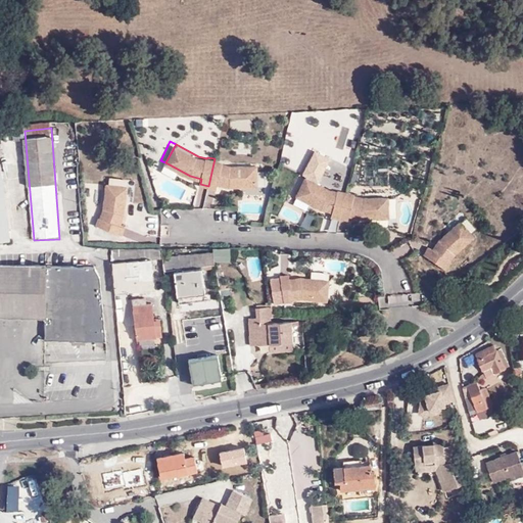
[(215,158),(208,186),(218,187),(219,183),(230,186),(250,185),(258,185),(258,169),(258,164),(232,164),(224,162),(224,160),(215,158)]
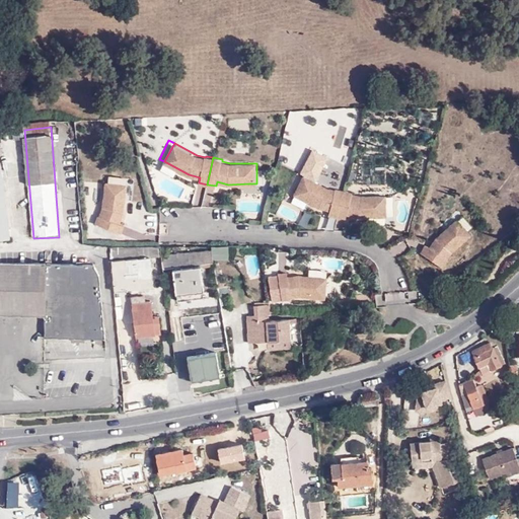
[(0,241),(8,241),(1,163),(0,163),(0,241)]
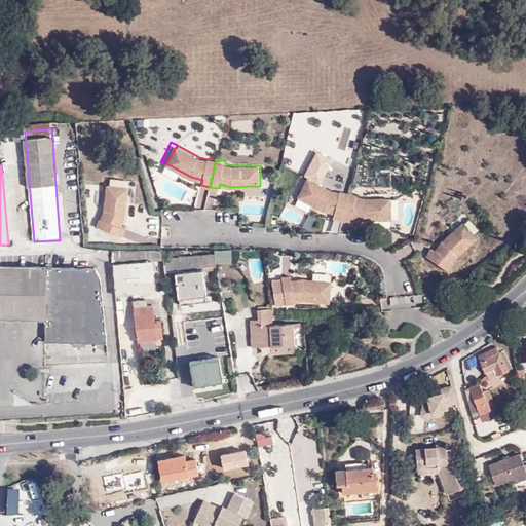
[(260,170),(260,186),(252,186),(253,194),(267,193),(266,170),(260,170)]
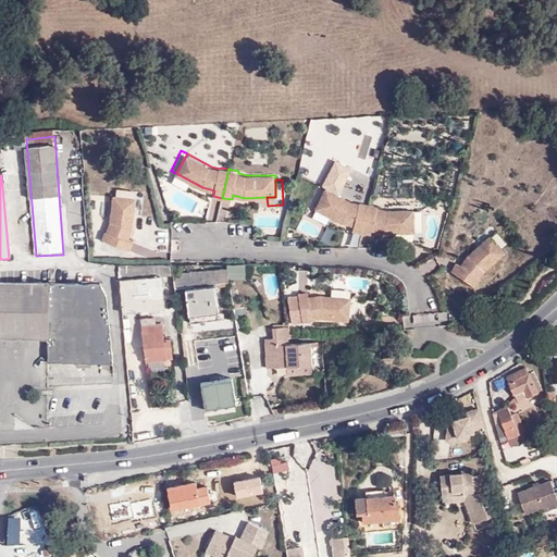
[(310,205),(317,208),(326,188),(321,185),(310,205)]
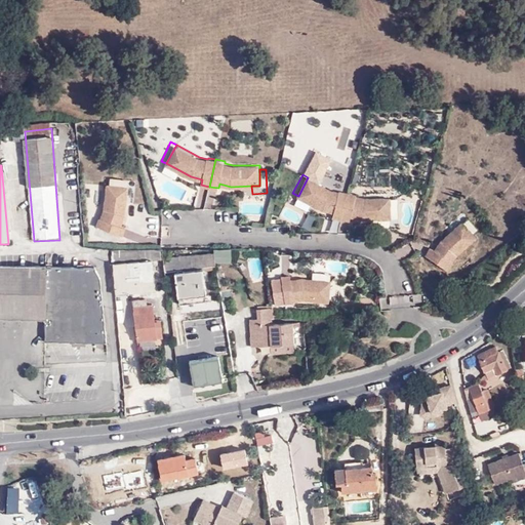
[(108,183),(128,186),(126,202),(133,203),(136,180),(108,176),(108,183)]
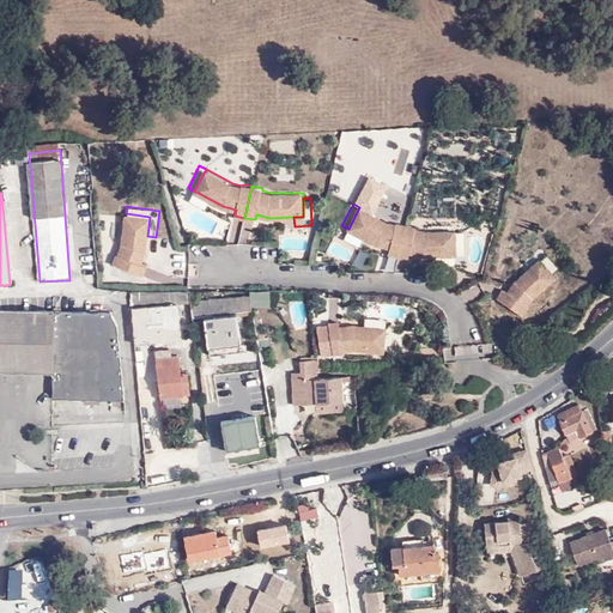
[(399,255),(406,224),(396,222),(395,224),(387,222),(359,207),(349,229),(377,244),(390,247),(389,253),(399,255)]
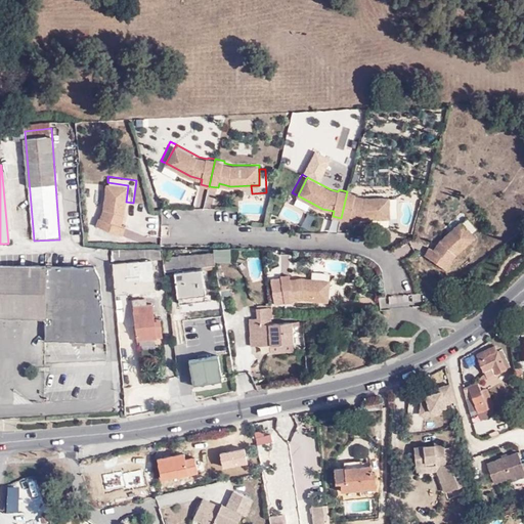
[(97,224),(122,235),(125,226),(121,224),(125,213),(126,202),(128,185),(107,182),(104,209),(101,217),(100,217),(97,224)]
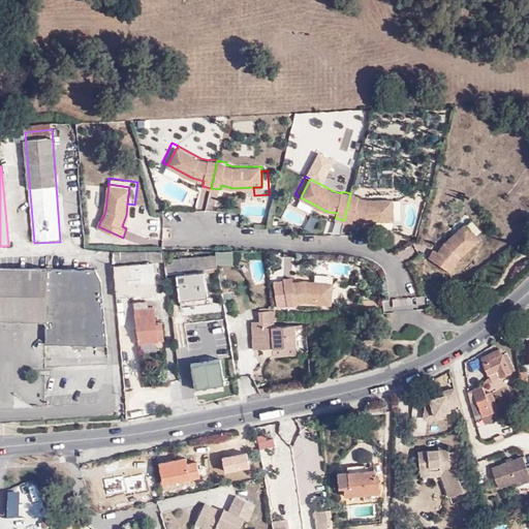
[(350,193),(344,220),(352,222),(353,218),(365,220),(386,220),(395,219),(394,203),(394,198),(368,198),(360,196),(360,195),(350,193)]
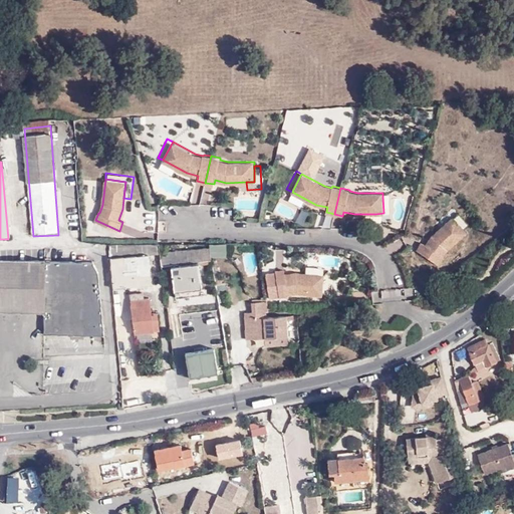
[(240,196),(238,209),(260,213),(262,200),(240,196)]
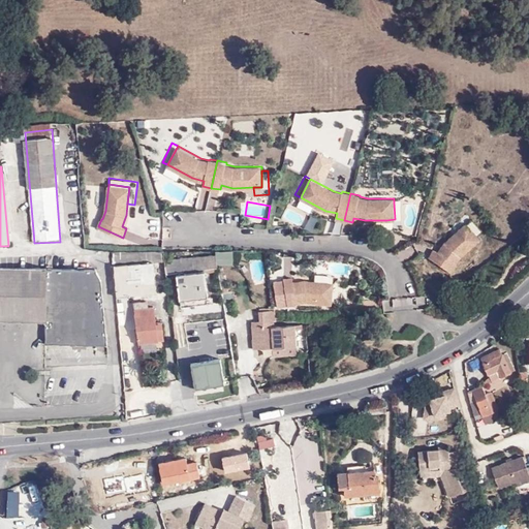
[(394,203),(395,219),(386,220),(386,227),(401,227),(401,203),(394,203)]
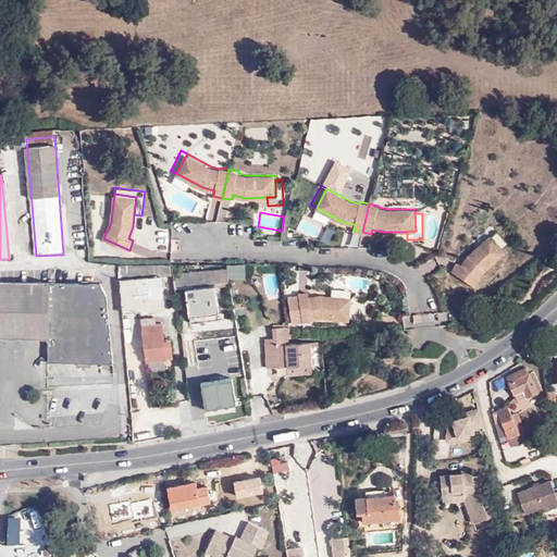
[(479,245),(491,234),(499,244),(505,238),(492,223),(473,239),(479,245)]
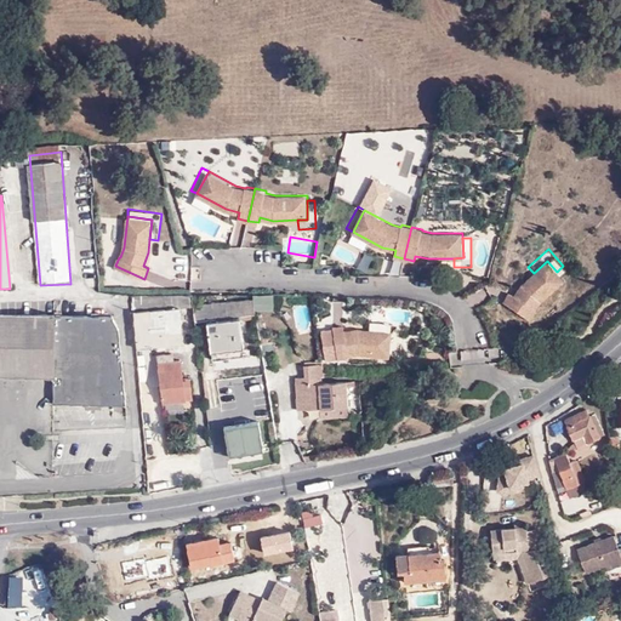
[(534,273),(522,284),(514,295),(510,291),(505,300),(530,318),(541,300),(564,280),(557,272),(547,261),(534,273)]
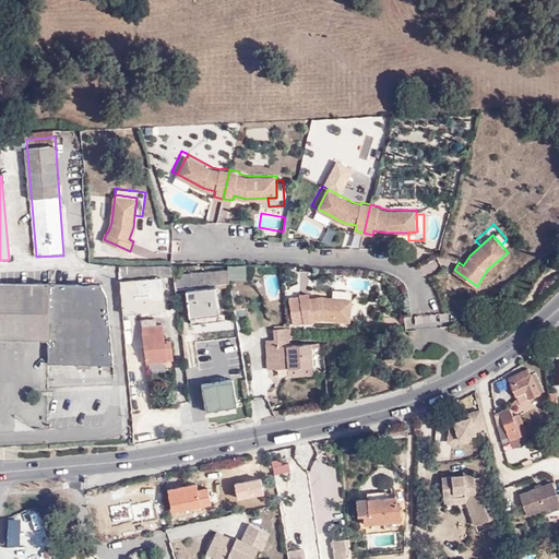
[(145,268),(119,268),(122,314),(165,309),(162,278),(146,280),(145,268)]
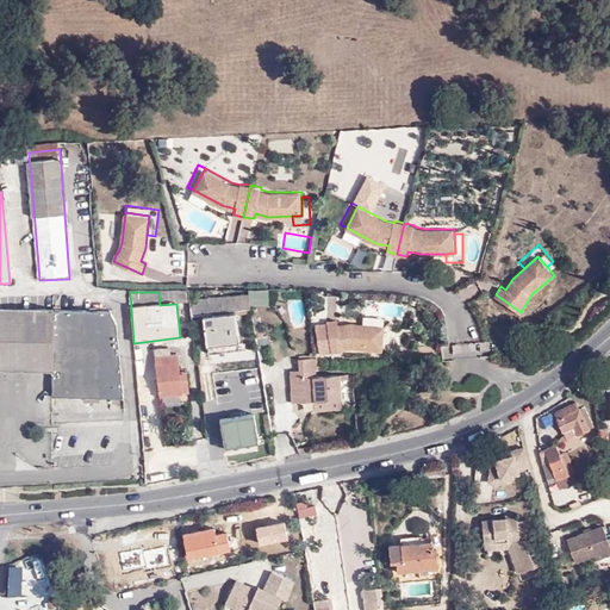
[(188,292),(178,292),(180,307),(191,306),(190,302),(188,292)]
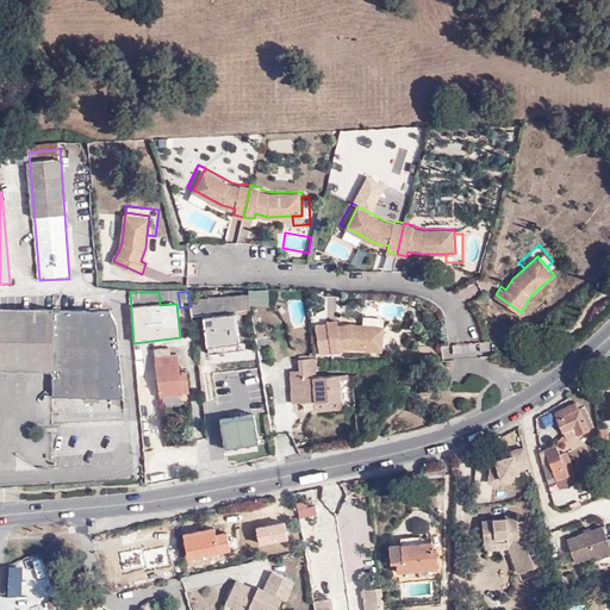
[(267,305),(267,292),(249,292),(249,293),(251,306),(267,305)]
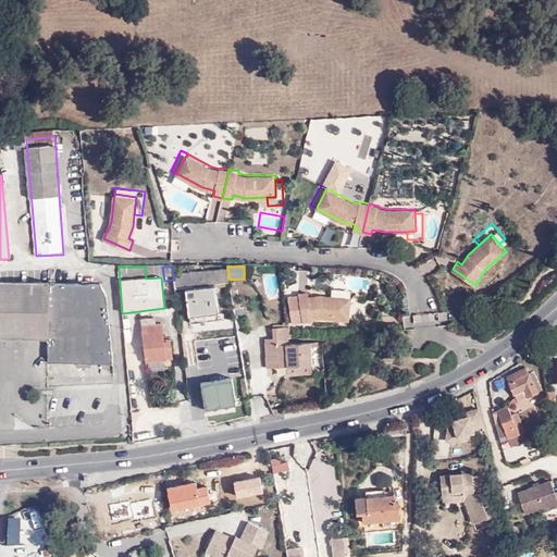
[(230,284),(230,280),(227,268),(173,275),(174,280),(175,289),(192,288),(192,291),(187,292),(190,324),(218,322),(214,289),(205,289),(205,286),(230,284)]
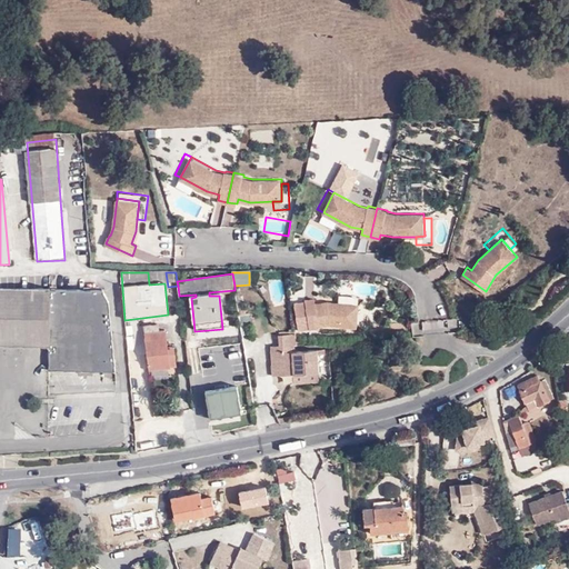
[(108,296),(101,291),(51,290),(0,290),(0,345),(51,346),(51,371),(115,371),(108,296)]
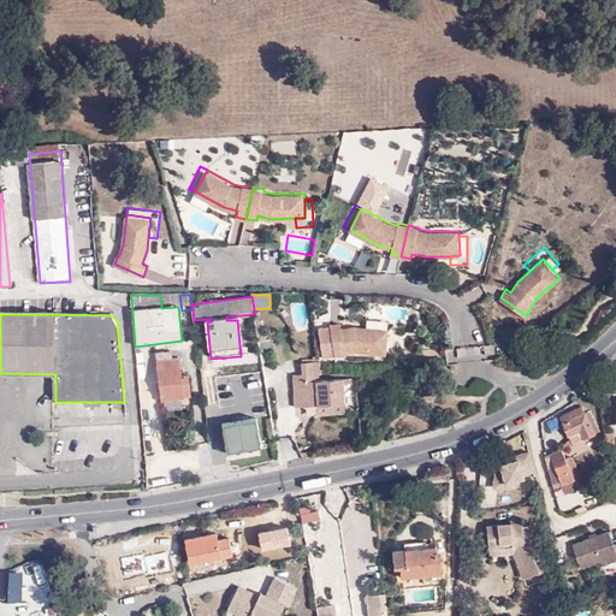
[(369,327),(389,329),(386,347),(395,347),(398,321),(371,318),(369,327)]
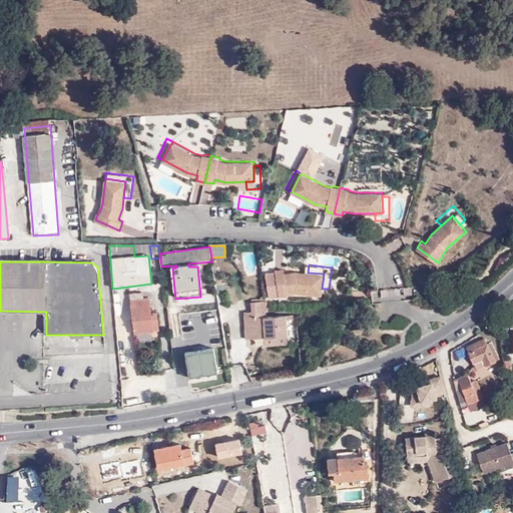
[(308,273),(296,271),(285,273),(284,268),(276,269),(280,295),(297,292),(321,295),(322,289),(324,274),(308,273)]
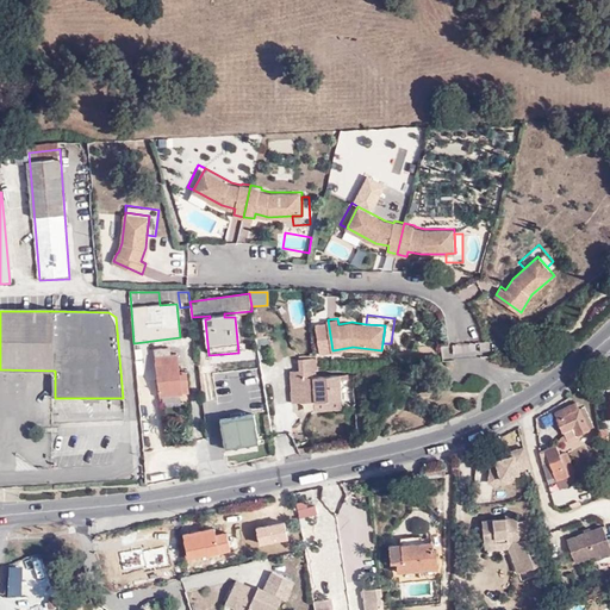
[(168,356),(167,347),(153,348),(160,397),(182,394),(181,390),(187,388),(186,377),(180,377),(176,355),(168,356)]
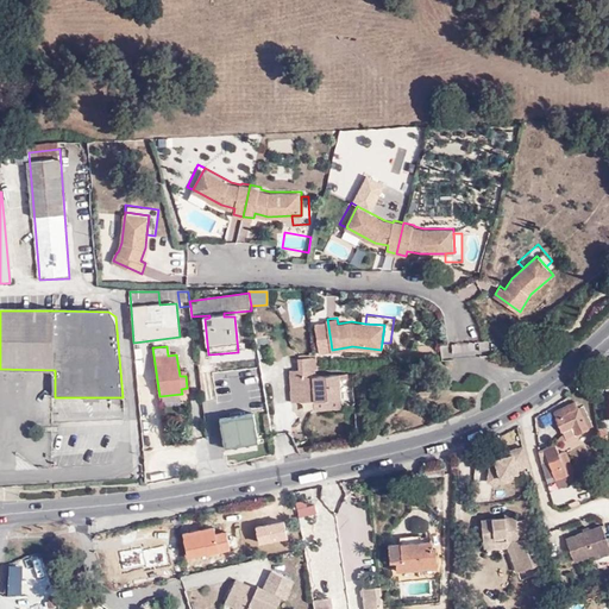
[(297,370),(294,371),(295,400),(314,399),(341,397),(341,374),(318,374),(318,369),(315,357),(297,358),(297,370)]
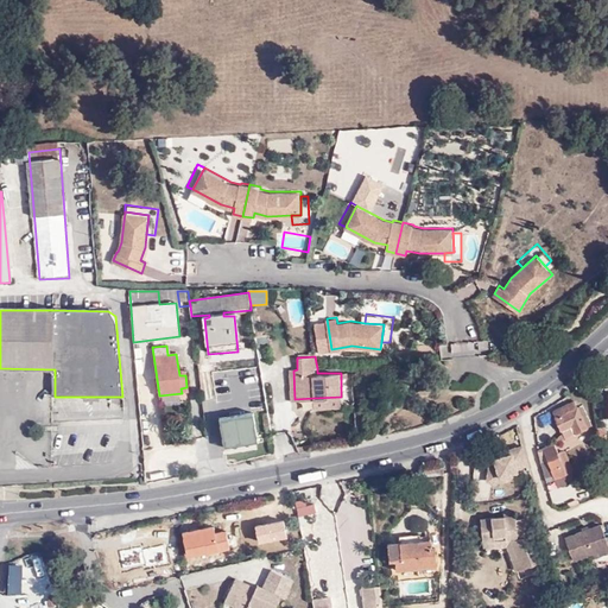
[(586,430),(594,426),(581,398),(574,403),(586,430)]
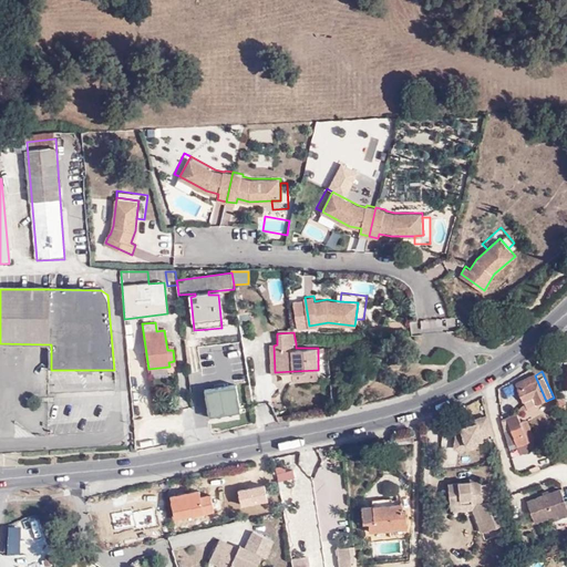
[(528,410),(546,401),(535,375),(516,384),(528,410)]
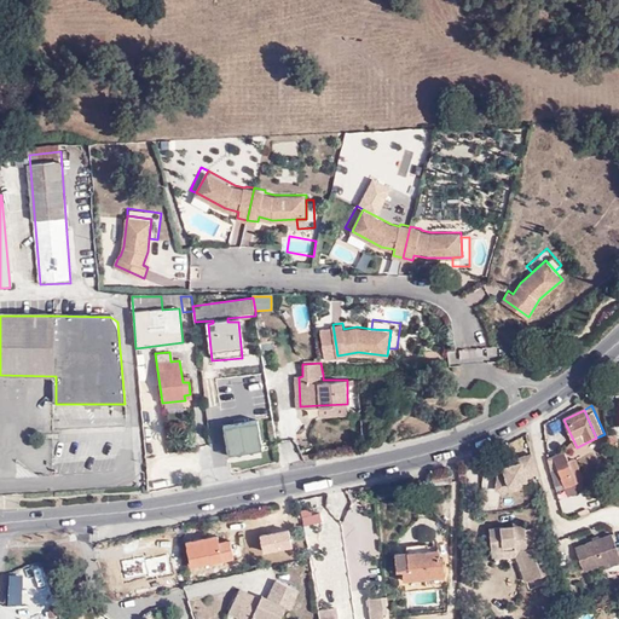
[(258,421),(224,426),(227,457),(238,455),(238,451),(250,449),(250,452),(262,450),(258,421)]
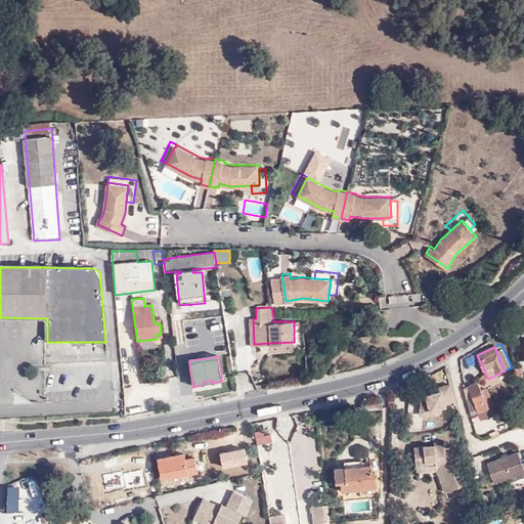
[(456,407),(449,384),(439,387),(441,394),(437,396),(436,392),(425,395),(421,396),(423,400),(417,402),(417,416),(430,416),(431,410),(441,410),(446,410),(446,407),(456,407)]
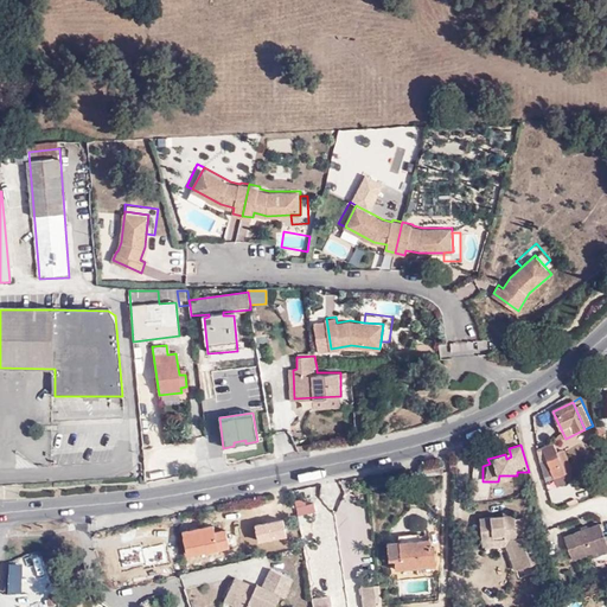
[(562,452),(556,454),(553,445),(541,448),(551,479),(570,472),(562,452)]
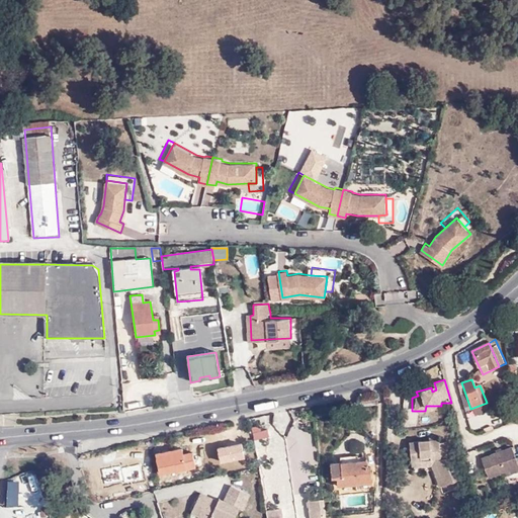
[(488,411),(473,421),(480,430),(494,421),(488,411)]
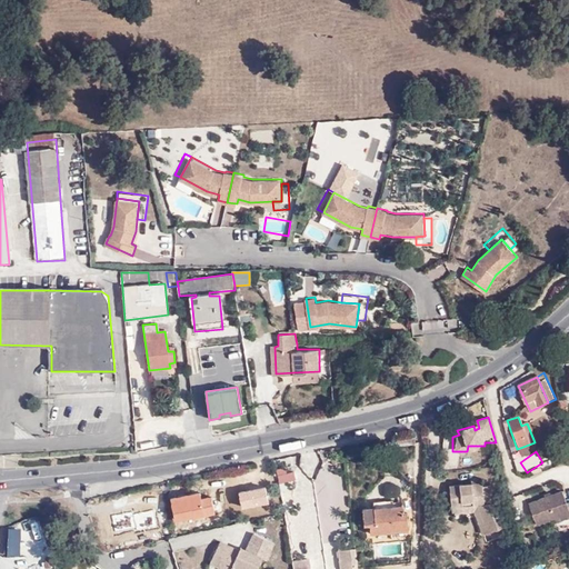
[(287,468),(279,470),(281,479),(297,476),(296,467),(287,468)]
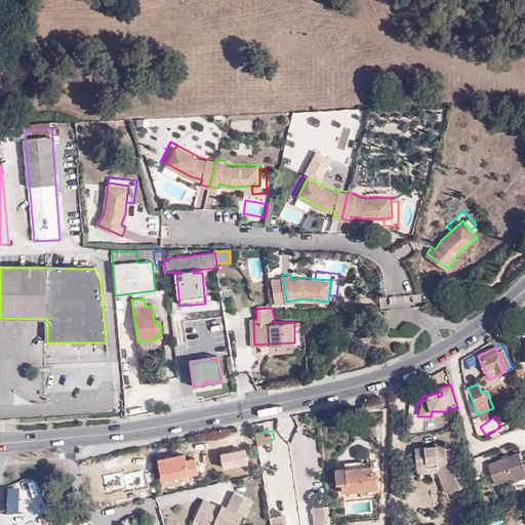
[(446,483),(441,485),(444,494),(463,486),(456,465),(455,450),(447,450),(447,447),(414,450),(415,469),(440,468),(446,483)]
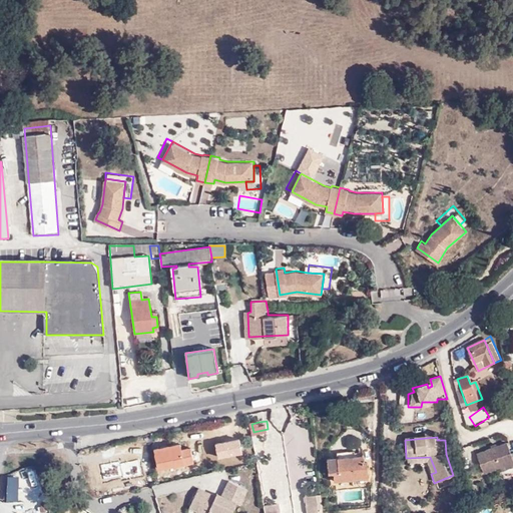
[(234,442),(238,462),(250,459),(244,439),(234,442)]
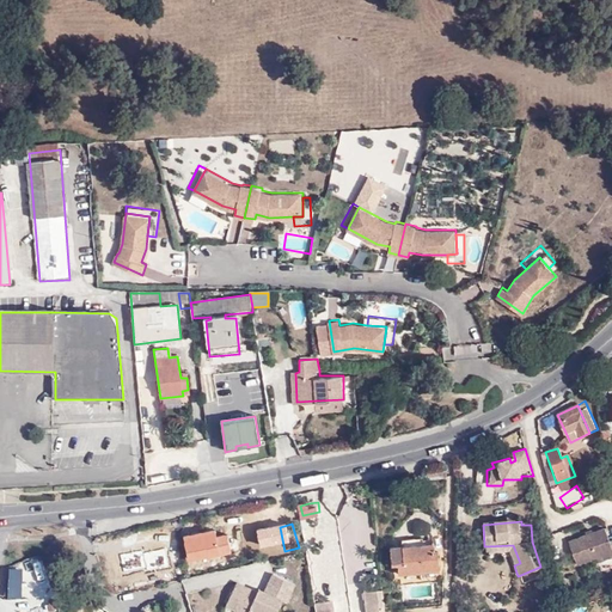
[(218,531),(185,538),(190,555),(188,555),(190,562),(236,551),(232,536),(219,538),(218,531)]
